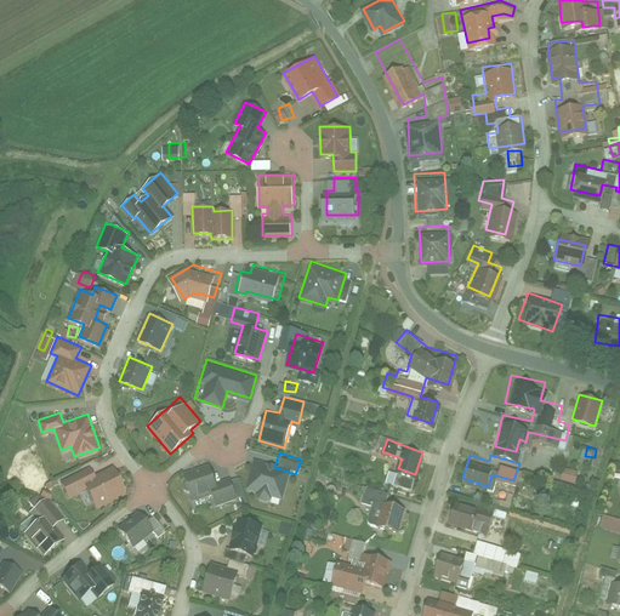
[(210,461),(182,471),(192,500),(211,494),(214,503),(237,495),(229,475),(216,480),(210,461)]
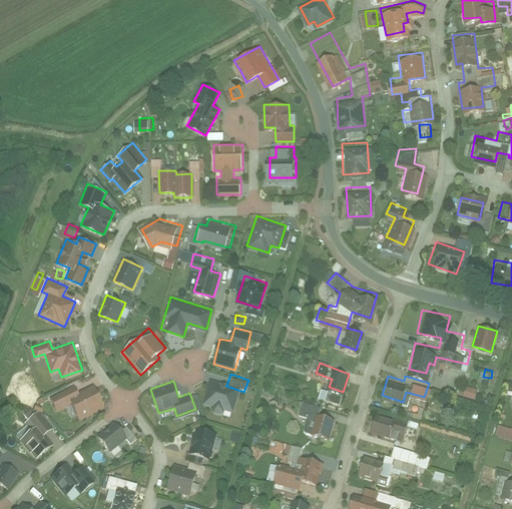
[(78,418),(103,405),(92,383),(78,390),(75,384),(50,397),(57,409),(70,403),(78,418)]
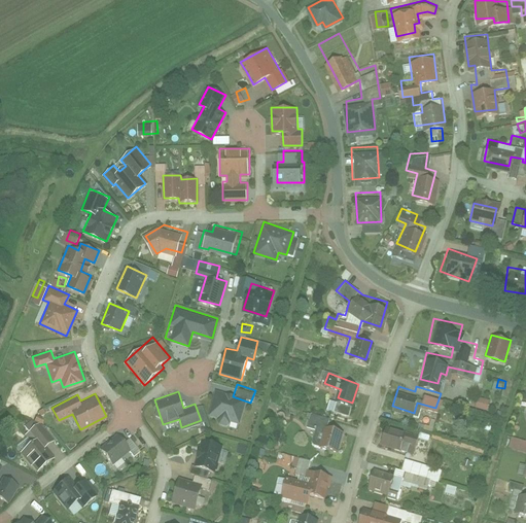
[(214,393),(207,417),(214,419),(213,423),(225,426),(226,423),(236,425),(243,401),(214,393)]
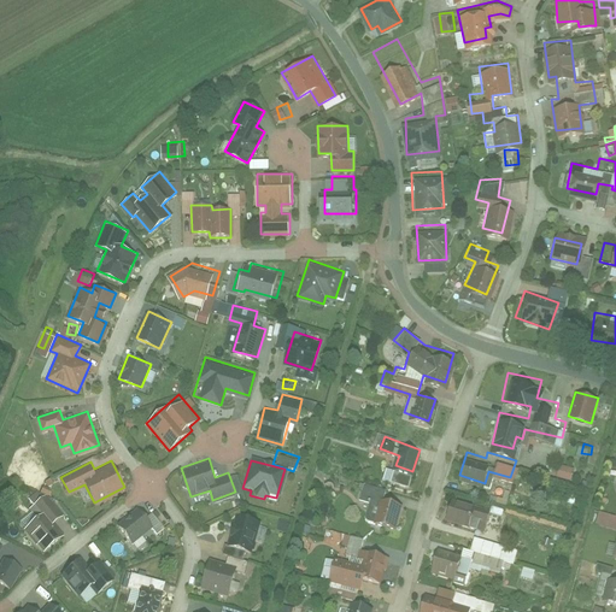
[(575,476),(578,463),(565,460),(563,474),(575,476)]
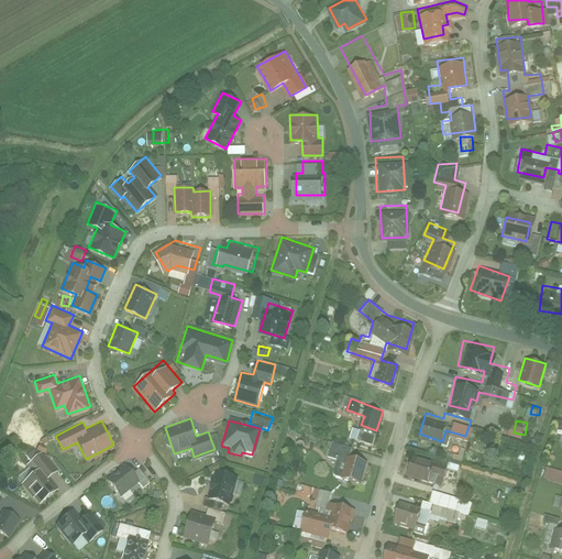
[(333,471),(357,477),(364,452),(346,448),(350,437),(331,433),(327,453),(337,456),(333,471)]
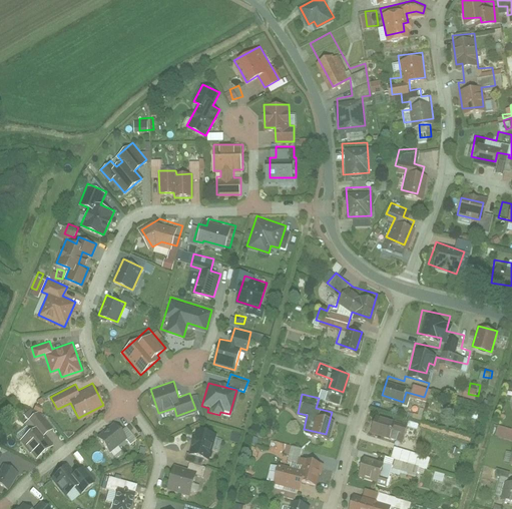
[(21,422),(28,430),(16,440),(32,458),(45,447),(36,436),(50,425),(36,409),(21,422)]
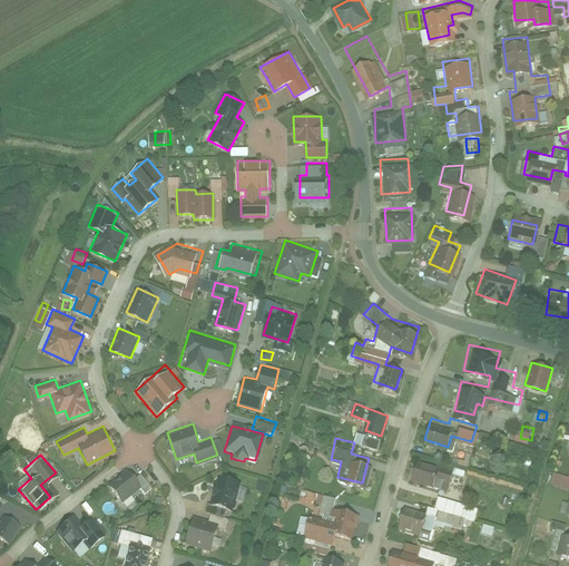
[(451,466),(419,456),(413,475),(434,481),(438,472),(461,480),(466,466),(453,461),(451,466)]
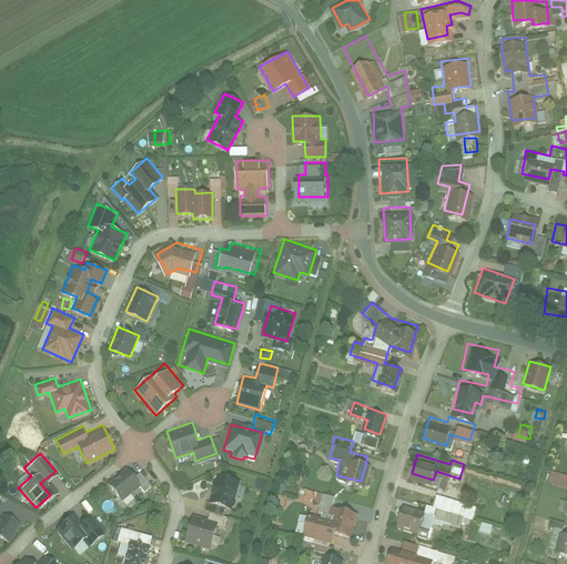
[(144,492),(154,484),(142,469),(132,476),(144,492)]
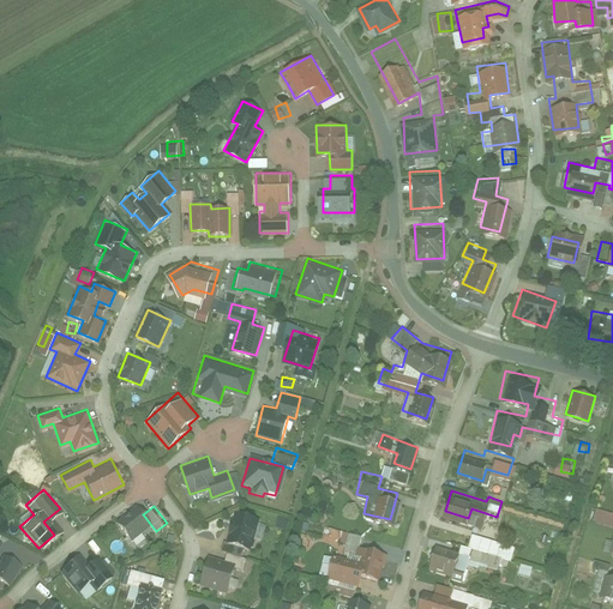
[(113,526),(127,543),(149,525),(134,508),(113,526)]
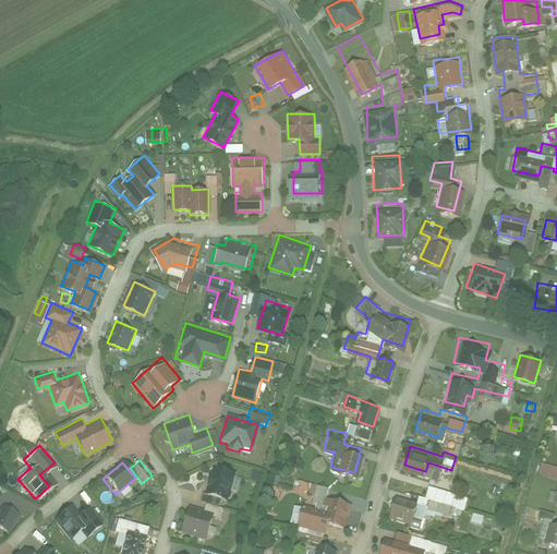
[(235,471),(215,465),(206,492),(228,498),(235,471)]
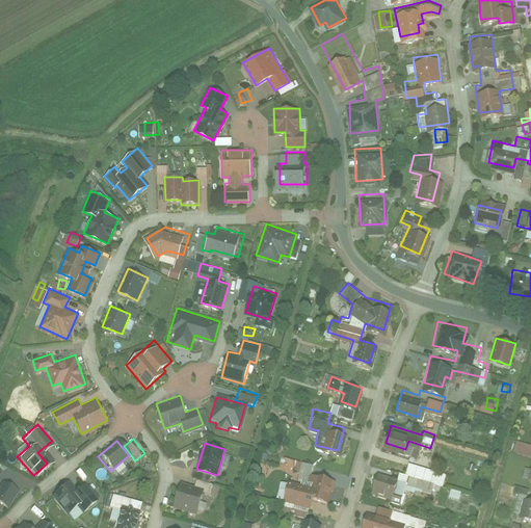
[(237,445),(233,456),(248,460),(251,450),(237,445)]
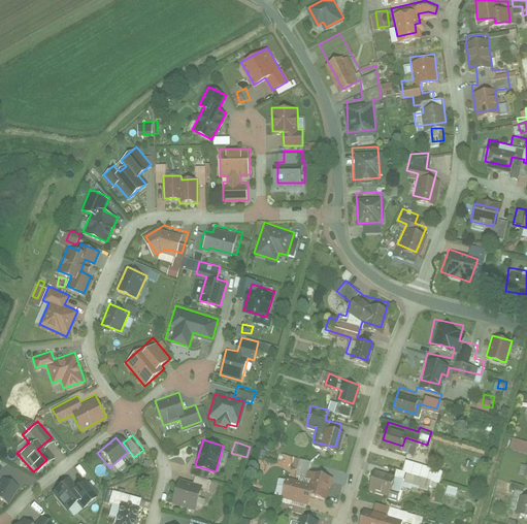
[(373,466),(368,486),(396,493),(400,475),(426,482),(428,475),(436,477),(439,464),(405,455),(402,463),(392,460),(389,470),(373,466)]
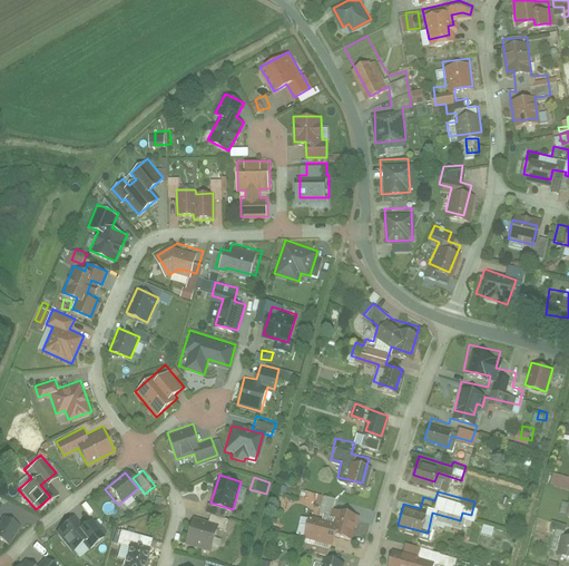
[(312,515),(306,535),(333,543),(336,533),(352,537),(359,514),(337,507),(334,506),(336,497),(325,494),(320,510),(323,510),(321,517),(312,515)]
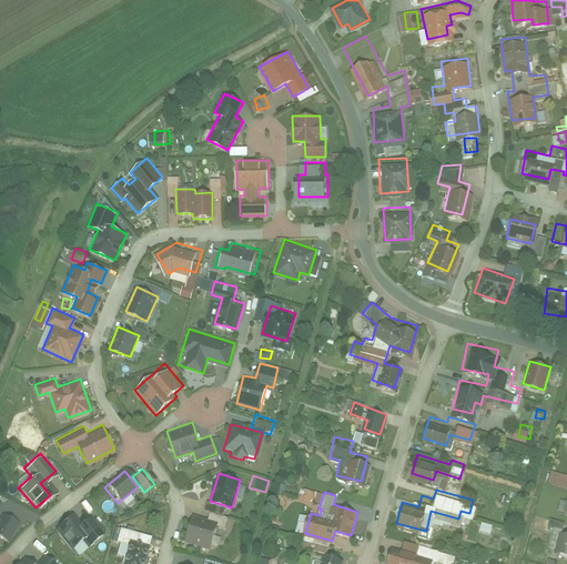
[(209,507),(205,519),(220,522),(222,511),(209,507)]
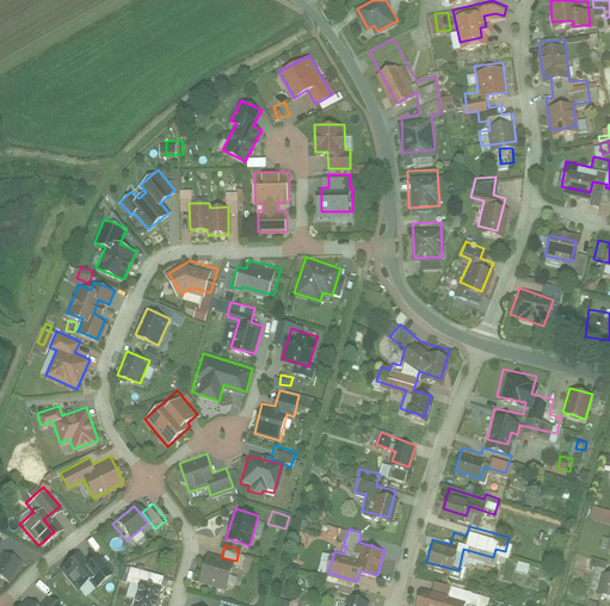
[(67,557),(55,568),(73,587),(81,579),(90,588),(109,570),(91,551),(75,566),(67,557)]
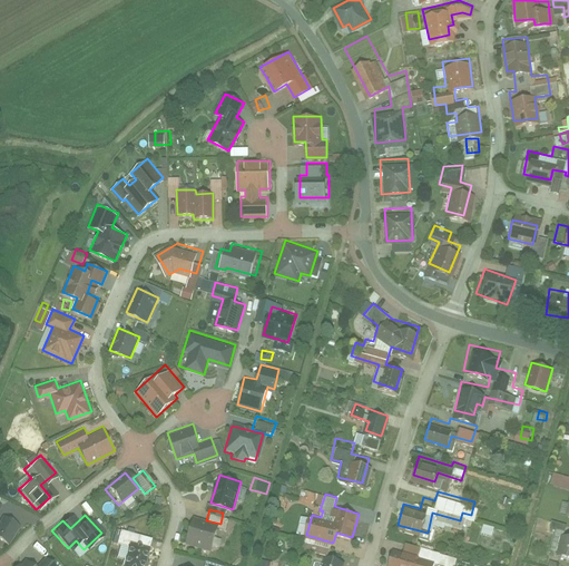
[(0,539),(5,544),(18,526),(0,517),(0,539)]
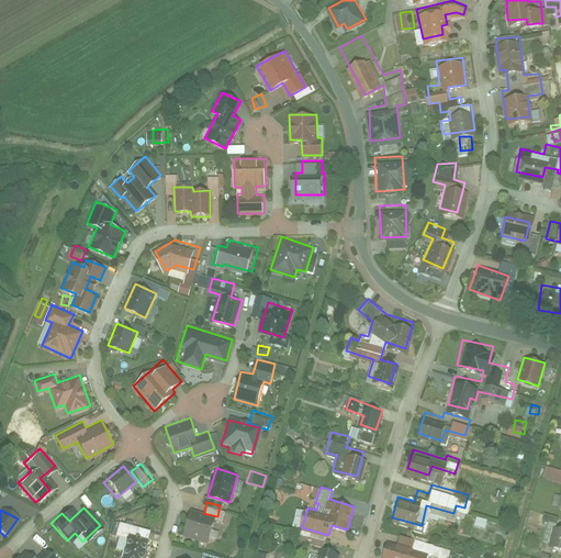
[(490,525),(492,516),(481,513),(479,522),(490,525)]
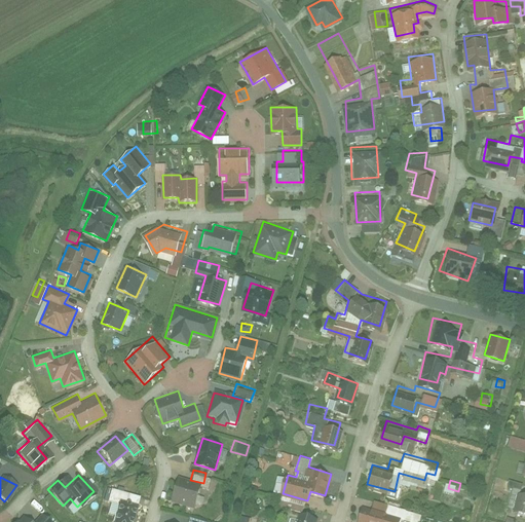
[(169,483),(164,500),(191,508),(196,490),(169,483)]
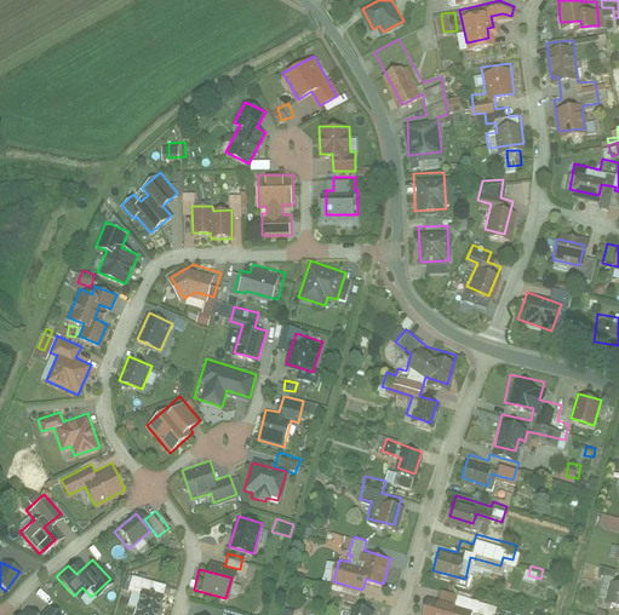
[(148,579),(129,574),(126,584),(145,588),(148,579)]
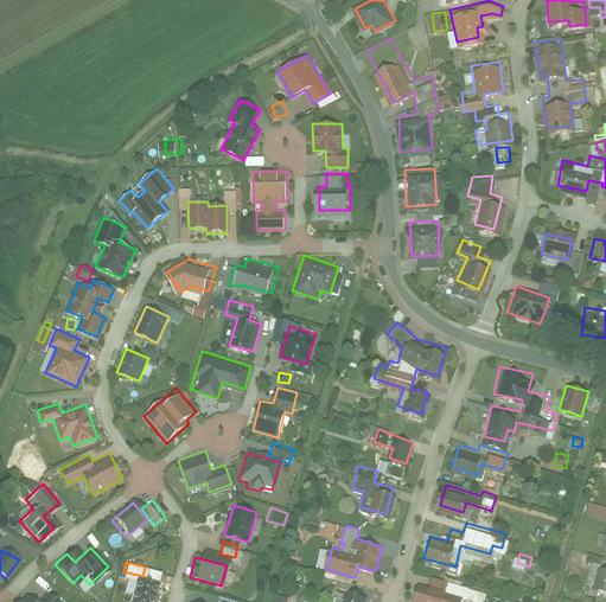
[(605,574),(597,571),(591,594),(605,599),(605,574)]
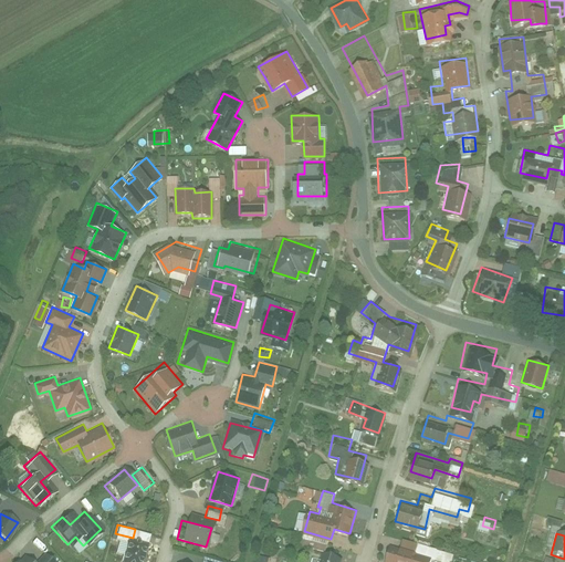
[(422,561),(426,553),(437,557),(440,544),(414,536),(410,547),(389,540),(383,560),(388,561),(422,561)]
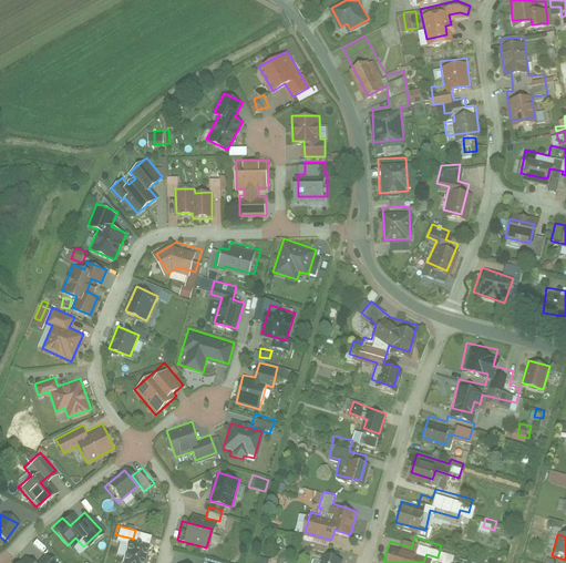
[(121,562),(142,562),(147,544),(129,539),(121,562)]
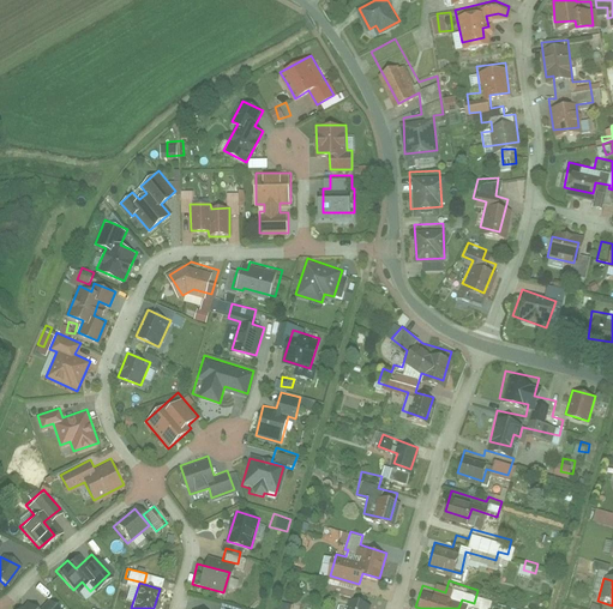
[(370,608),(372,602),(350,596),(347,608),(370,608)]
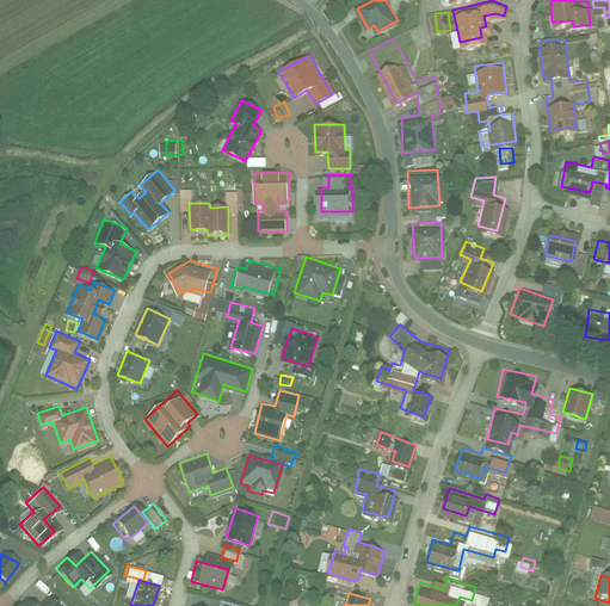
[(191,594),(188,605),(214,605),(216,600),(191,594)]
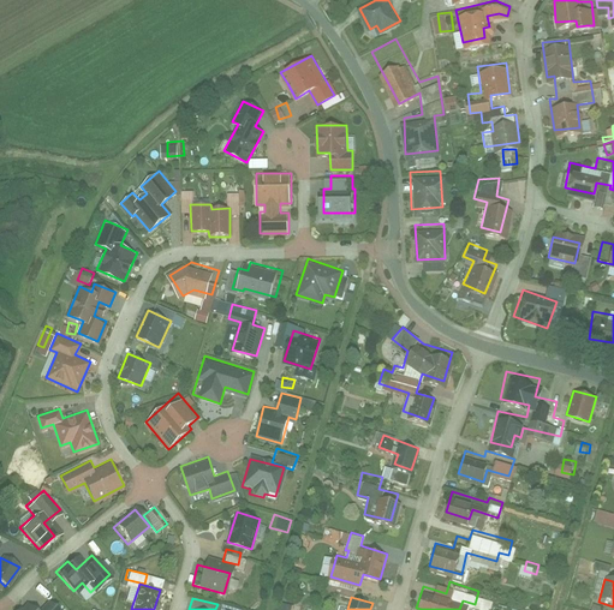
[(296,609),(298,602),(282,598),(279,609),(296,609)]
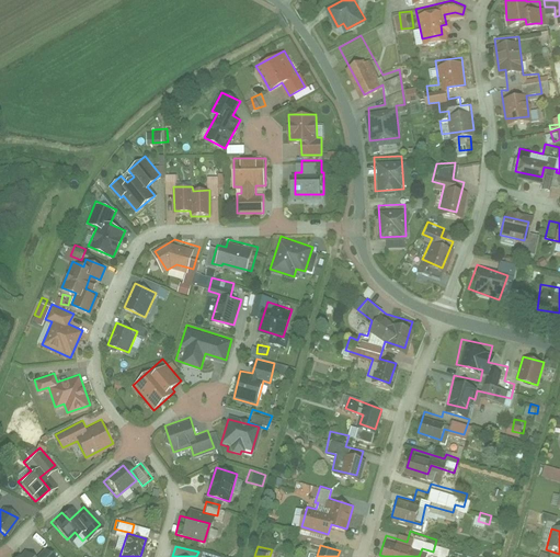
[(55,556),(43,547),(34,556),(55,556)]
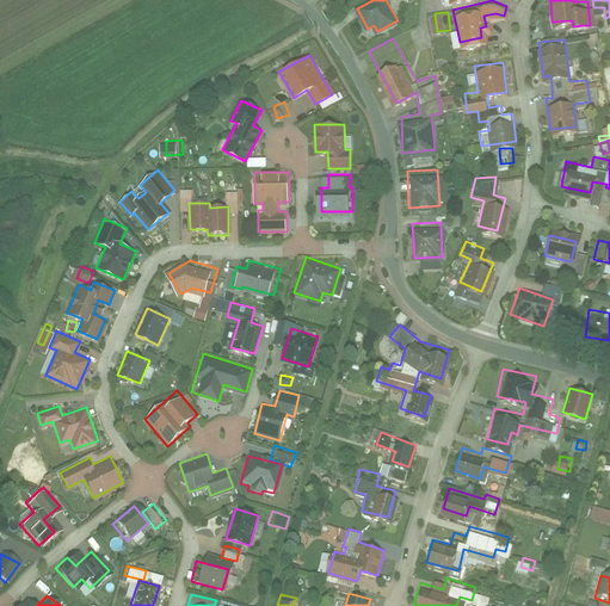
All buildings are outlined.
